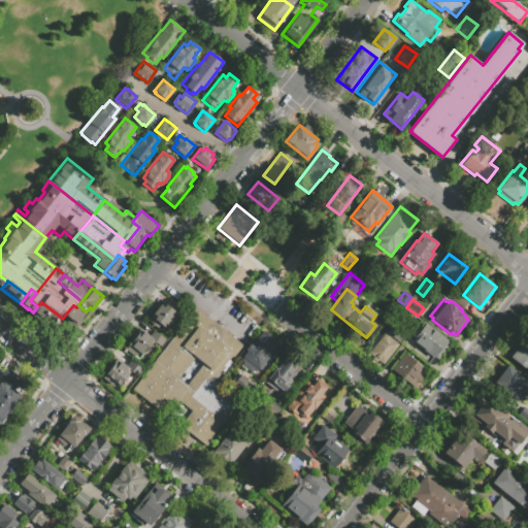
[(172,315),(174,317),(164,328),(160,325),(158,329),(147,320),(163,301),(174,311),(172,315)]
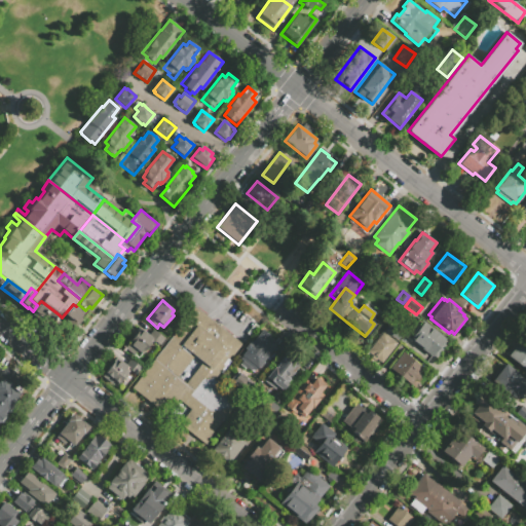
[(41,301),(59,314),(53,322),(43,314),(39,321),(31,313),(33,311),(37,305),(41,301)]
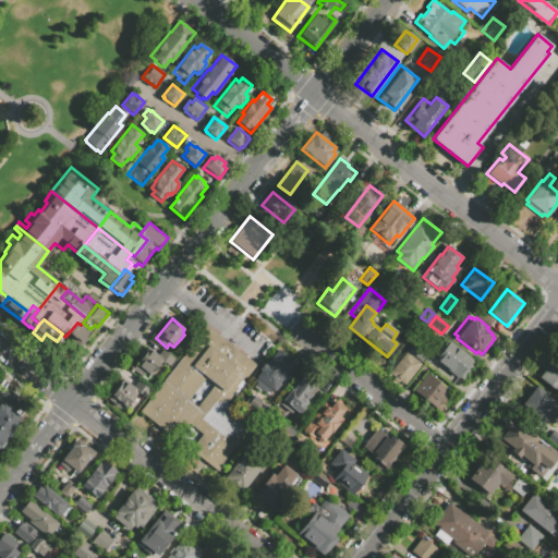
[(91,329),(85,337),(88,339),(81,349),(65,337),(77,323),(81,325),(83,323),(91,329)]
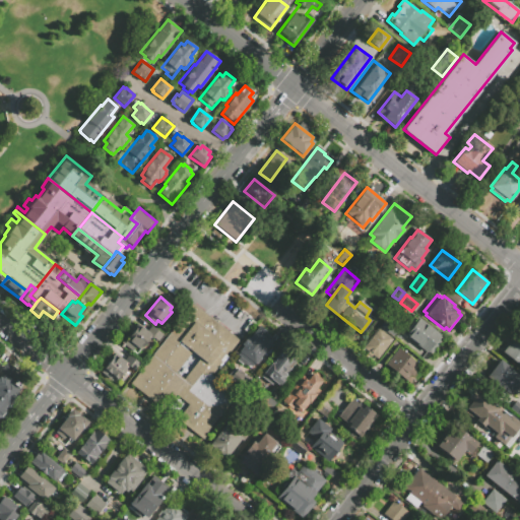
[(176,419),(188,404),(176,394),(163,410),(129,383),(193,304),(239,340),(212,373),(210,372),(208,374),(213,377),(214,375),(239,395),(220,418),(217,416),(203,434),(205,436),(202,440),(176,419)]
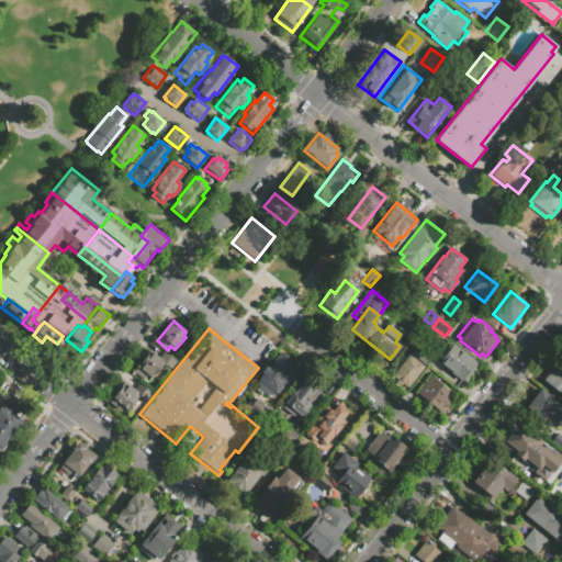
[(431,356),(424,363),(411,352),(417,344),(431,356)]
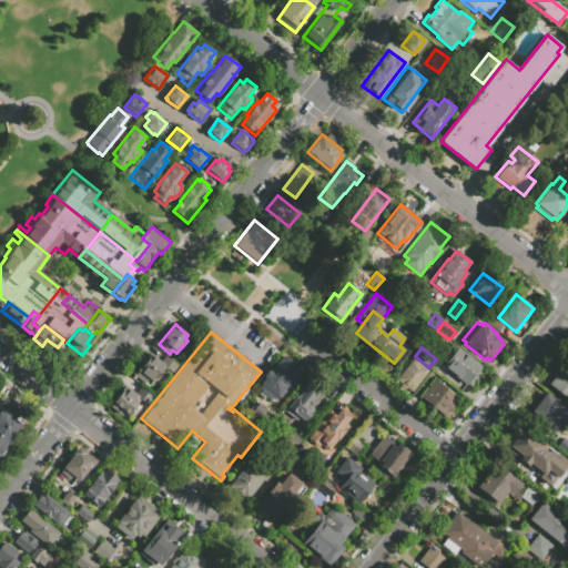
[(484,369),(474,382),(473,382),(470,384),(469,383),(467,386),(442,367),(457,347),(482,366),(480,368),(484,369)]
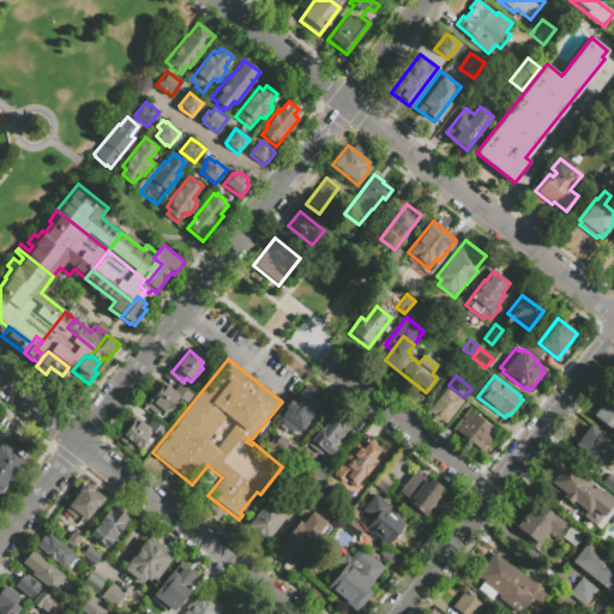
[(145,407),(152,397),(163,383),(173,390),(178,385),(192,396),(186,404),(178,398),(166,414),(160,409),(155,415),(145,407)]
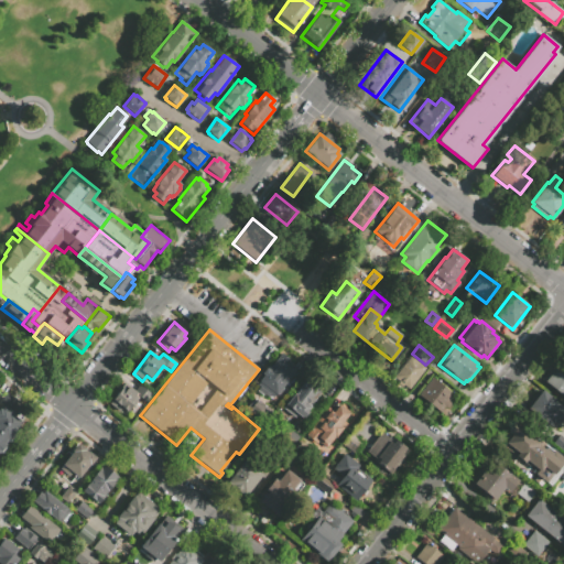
[(270,394),(268,397),(263,393),(266,391),(259,387),(260,386),(258,384),(260,382),(258,380),(269,366),(271,367),(282,354),(290,359),(288,361),(296,368),(294,371),(294,375),(291,375),(275,394),(274,394),(272,397),(270,394)]
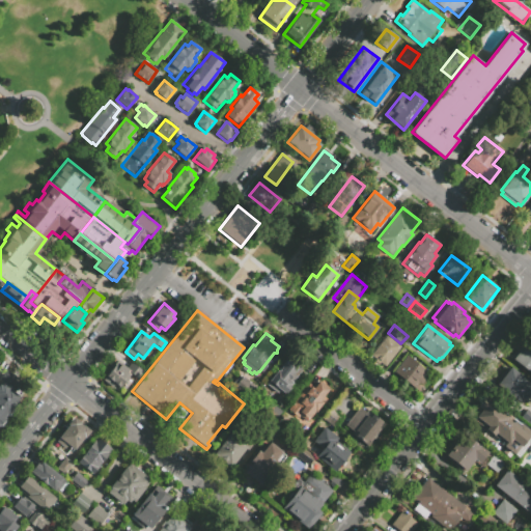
[(401,346),(385,367),(380,363),(378,365),(373,362),(375,359),(370,355),(387,335),(401,346)]
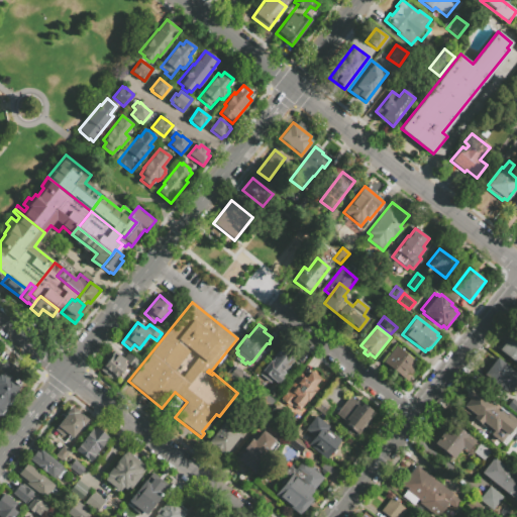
[(516,364),(496,347),(511,329),(516,333),(516,364)]
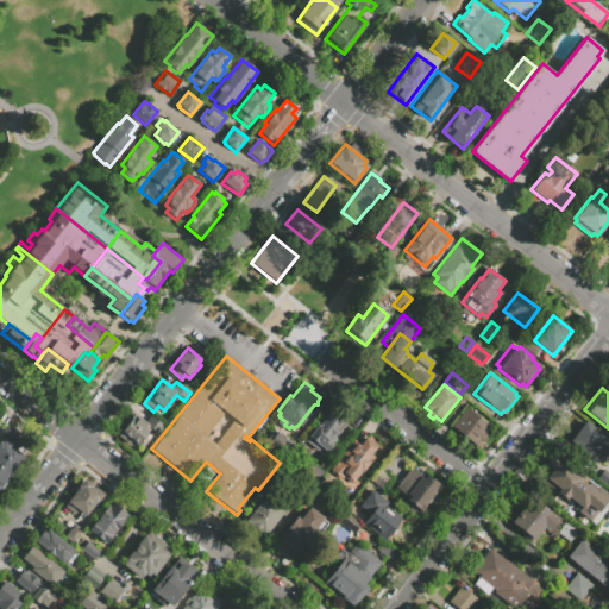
[(468,407),(491,427),(485,433),(489,435),(482,443),(479,440),(475,445),(452,426),(468,407)]
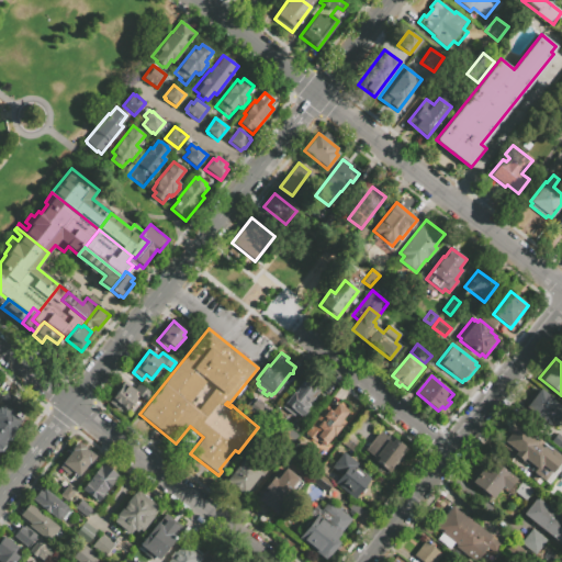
[(284,405),(284,404),(306,377),(322,390),(308,405),(310,405),(307,408),(308,409),(302,418),(296,414),(293,417),(282,408),(284,405)]
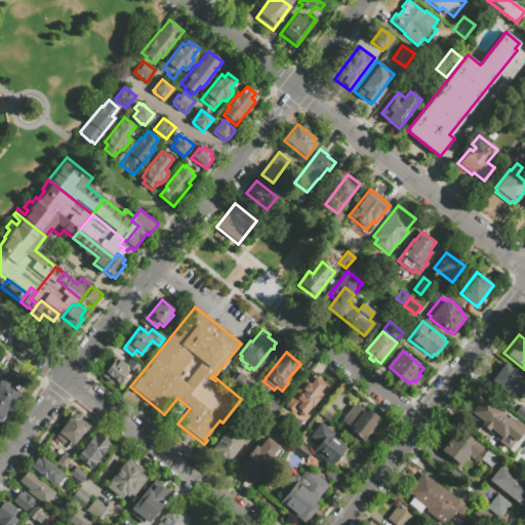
[(129,369),(118,384),(114,379),(112,382),(102,375),(117,356),(126,363),(130,358),(142,367),(135,374),(129,369)]
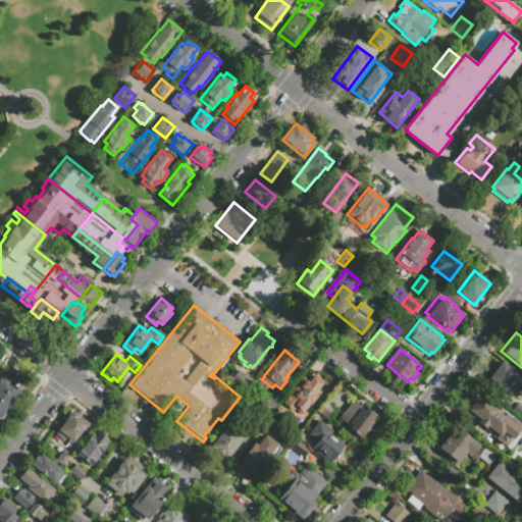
[(521,385),(520,388),(521,389),(521,403),(515,397),(513,398),(488,378),(502,361),(514,370),(513,372),(521,379),(521,385)]
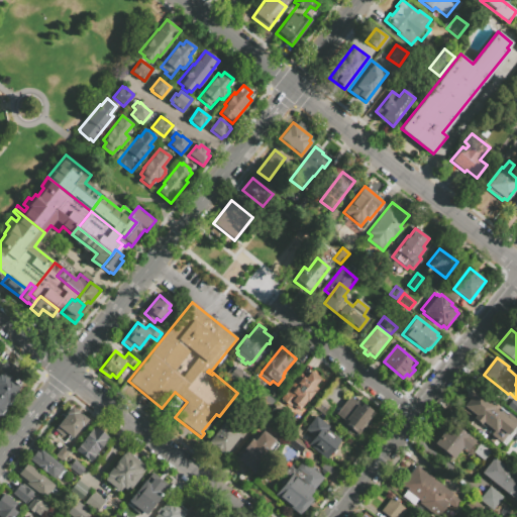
[(0,376),(1,377),(4,373),(0,369),(0,367),(5,360),(21,373),(16,380),(20,384),(18,386),(20,387),(16,392),(17,393),(7,406),(6,405),(3,407),(5,408),(0,414),(0,376)]
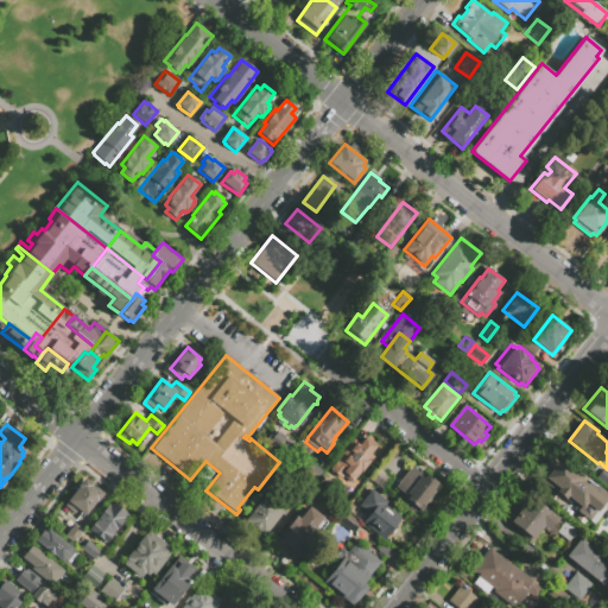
[(277,431),(295,444),(283,457),(266,444),(277,431)]
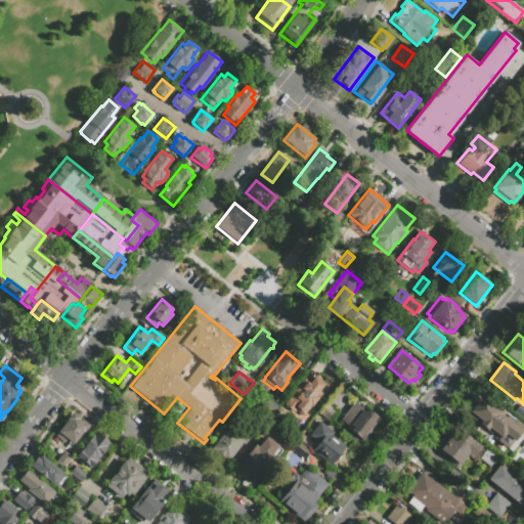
[(316,402),(312,408),(310,407),(303,417),(293,409),(296,405),(288,398),(305,378),(307,380),(306,381),(309,383),(314,377),(324,385),(319,391),(322,394),(316,401),(316,402)]
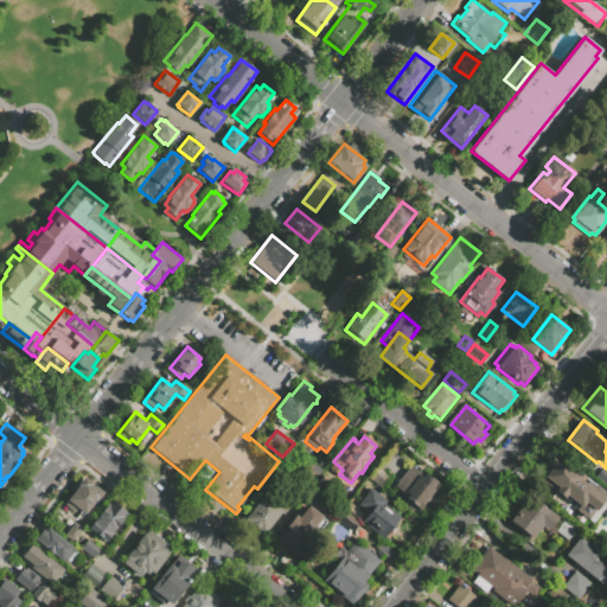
[(606,492),(606,497),(588,521),(575,511),(579,506),(573,500),(570,503),(537,478),(547,467),(544,466),(551,458),(585,484),(587,481),(594,487),(596,484),(606,492)]
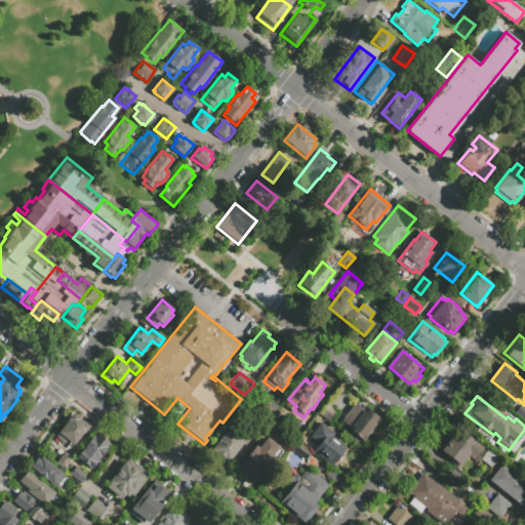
[(269,401),(279,408),(271,419),(260,411),(269,401)]
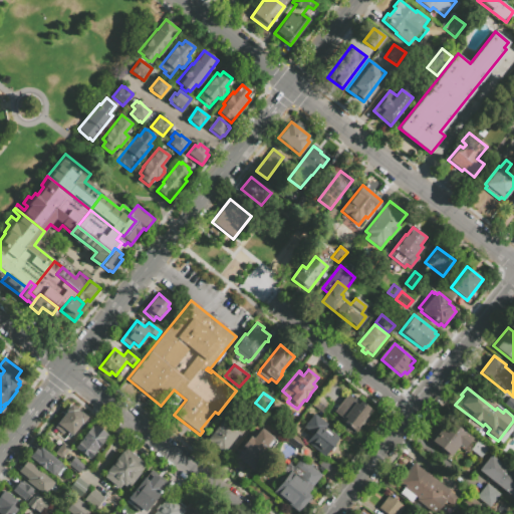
[(356,398),(373,412),(369,418),(371,419),(362,430),(360,428),(356,434),(339,420),(341,418),(333,412),(347,394),(355,400),(356,398)]
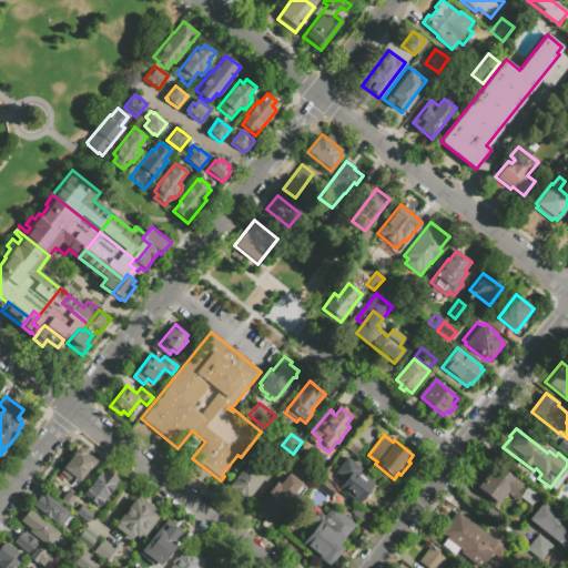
[(563,437),(567,440),(567,454),(557,445),(563,437)]
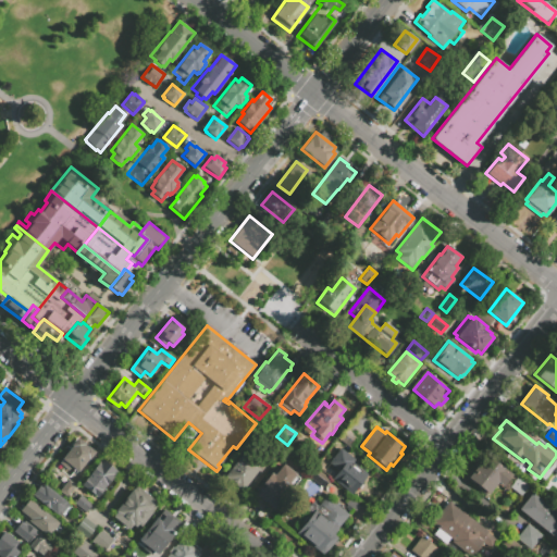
[(349,430),(360,440),(351,449),(341,441),(349,430)]
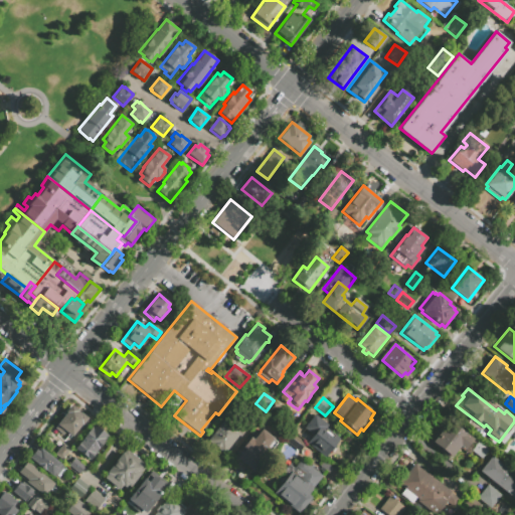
[(71,437),(65,433),(63,436),(54,428),(57,425),(56,424),(65,412),(70,404),(78,410),(77,411),(80,413),(88,418),(81,426),(80,425),(71,437)]
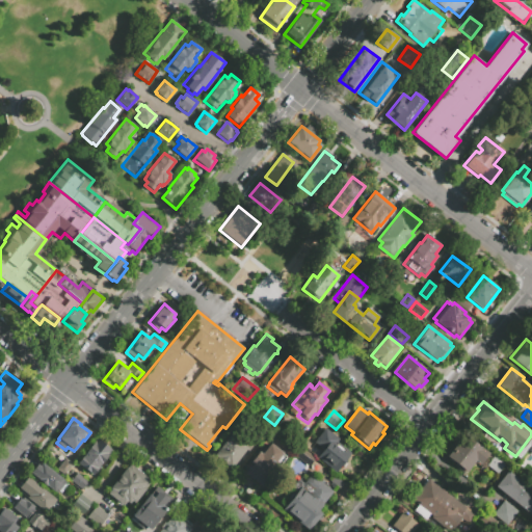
[(316,458),(322,450),(313,443),(325,428),(339,439),(336,442),(350,453),(335,473),(316,458)]
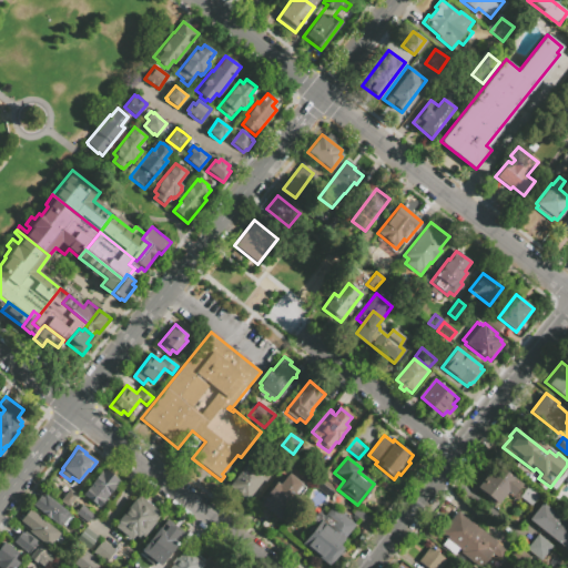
[(247,465),(251,459),(265,470),(261,476),(264,478),(245,501),(227,487),(246,464),(247,465)]
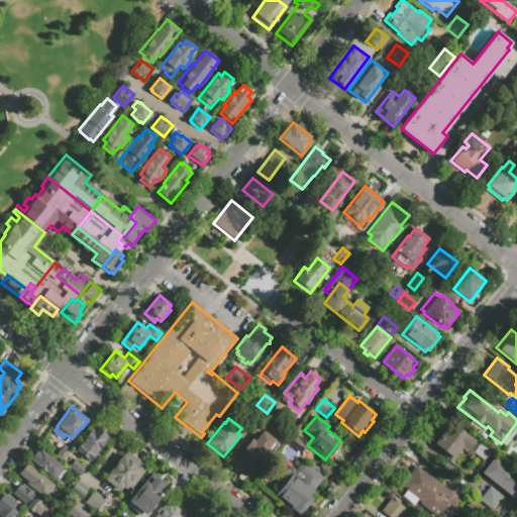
[(474,440),(466,451),(461,448),(451,461),(439,452),(441,450),(433,444),(450,422),(474,440)]
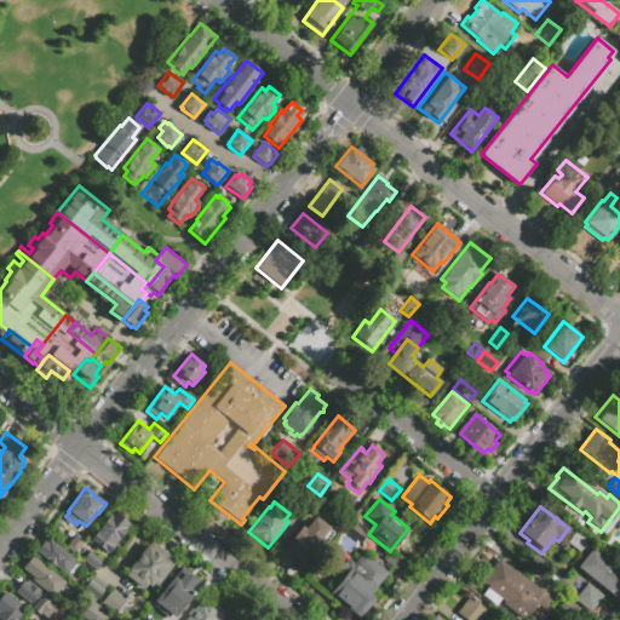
[(90,540),(96,532),(97,533),(101,528),(101,527),(109,515),(110,516),(114,512),(131,526),(108,555),(90,540)]
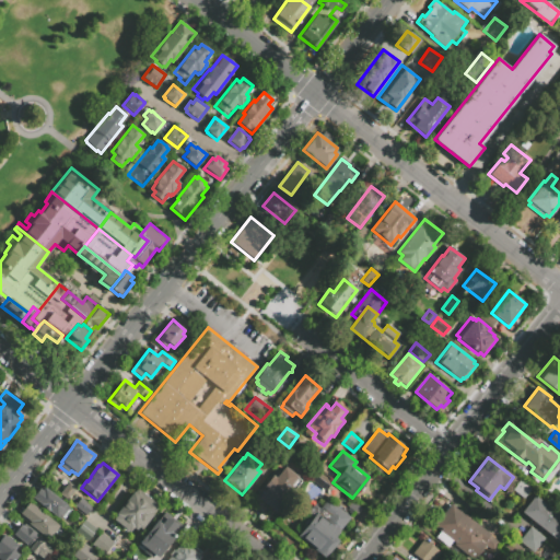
[(283,502),(276,513),(257,499),(266,488),(264,487),(272,475),(276,477),(284,466),(299,477),(298,478),(302,481),(294,492),(286,504),(283,502)]
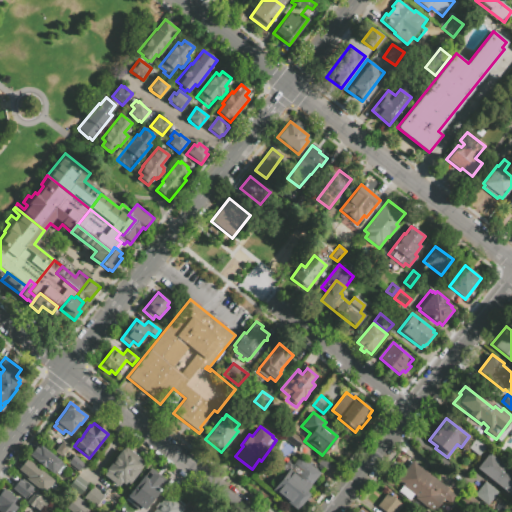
[(476,437),(487,445),(478,456),(468,448),(476,437)]
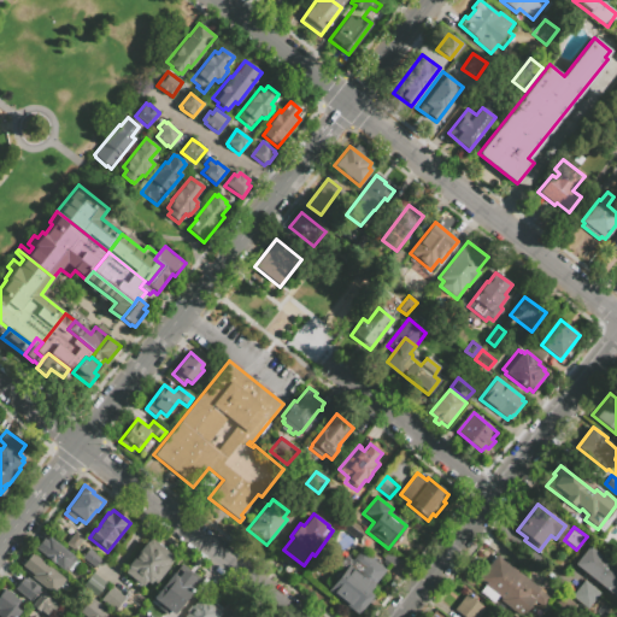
[(75,532),(83,539),(74,551),(65,545),(75,532)]
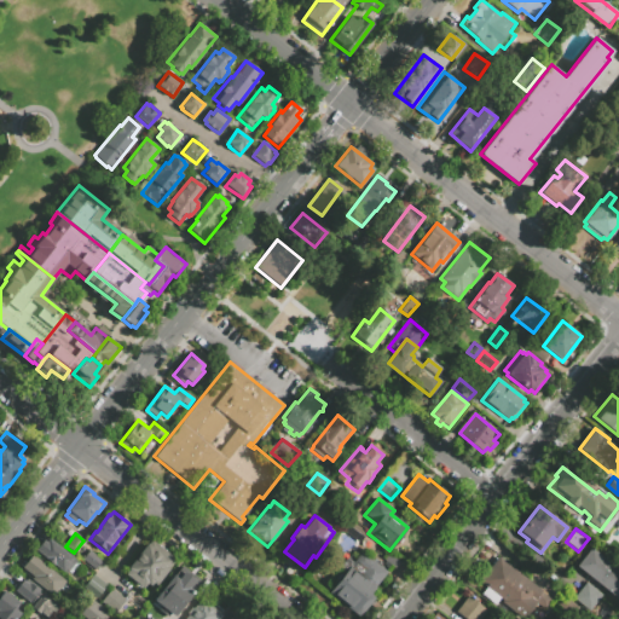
[(48,538),(74,557),(73,559),(76,561),(65,574),(63,572),(63,573),(35,551),(44,541),(46,543),(48,538)]
